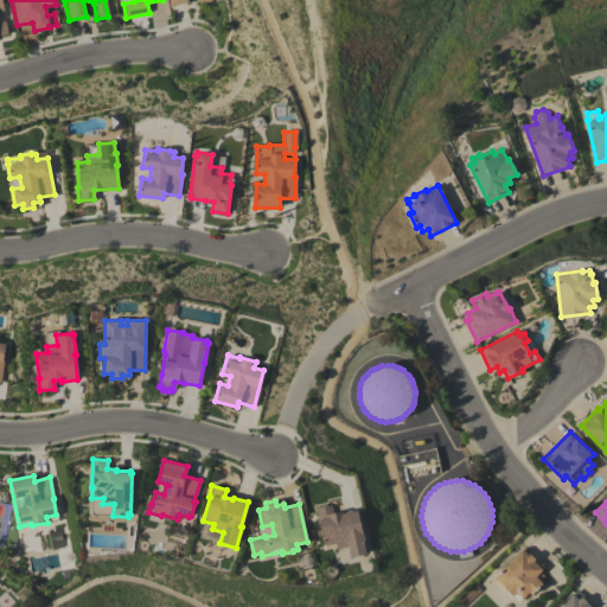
[(347,545),(336,548),(334,542),(324,545),(318,521),(317,521),(314,509),(330,505),(332,513),(342,511),(342,512),(356,509),(360,531),(362,531),(364,542),(363,542),(365,551),(364,551),(365,554),(350,557),(347,545)]
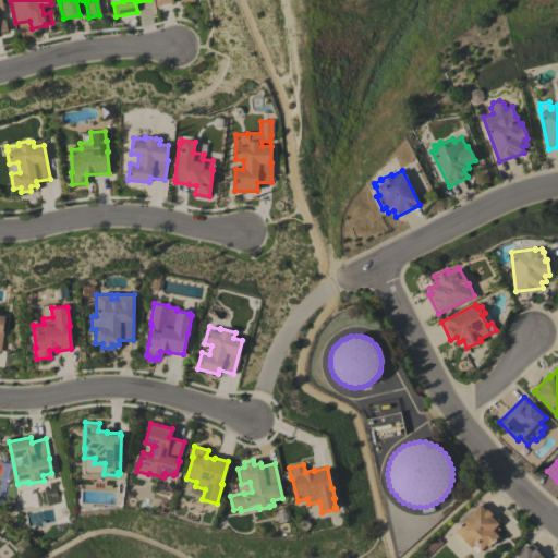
[(455,532),(481,502),(501,521),(497,526),(500,530),(496,534),(498,536),(488,547),(486,545),(480,552),(480,550),(477,553),(455,532)]
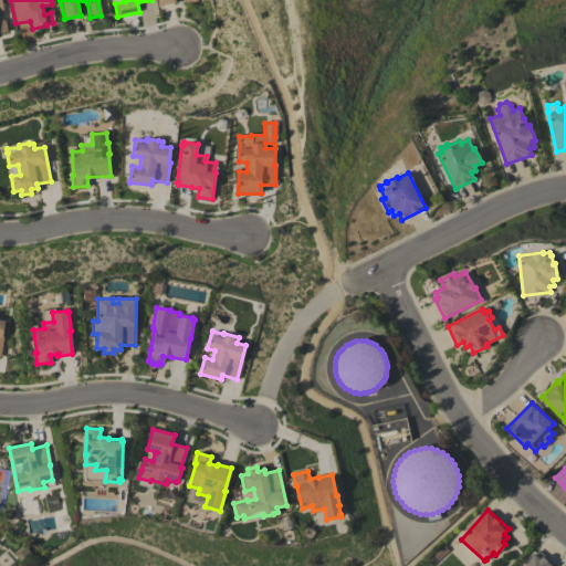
[(432,565),(431,565),(429,565),(420,565),(427,559),(428,561),(443,545),(449,551),(432,565)]
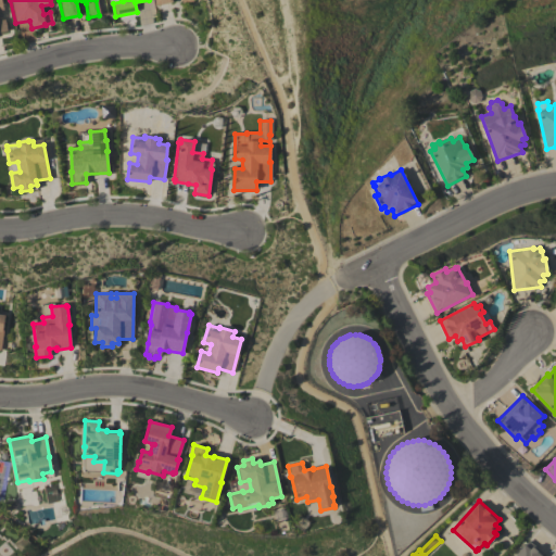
[(514,555),(528,540),(544,554),(542,555),(514,555)]
